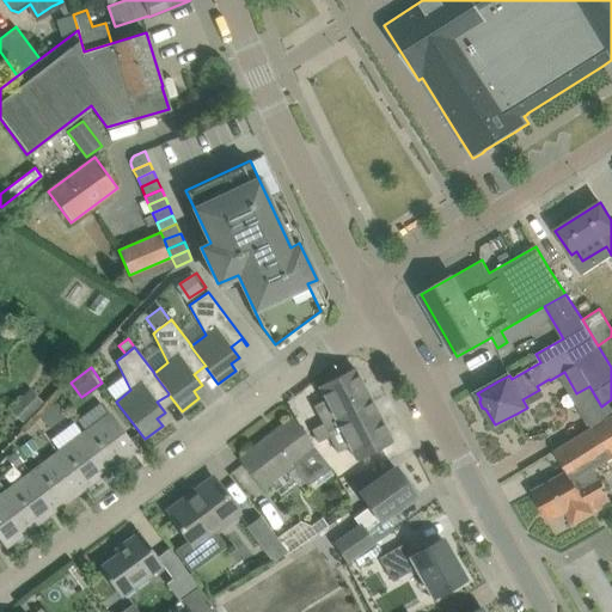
[(314,405),(298,414),(310,435),(311,439),(328,430),(340,451),(350,446),(356,458),(371,451),(392,440),(371,399),(355,367),(318,386),(325,399),(314,405)]
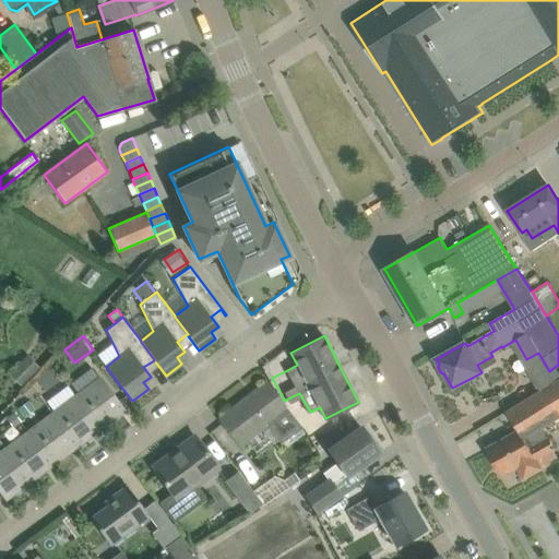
[(8,372),(22,385),(39,368),(26,354),(8,372)]
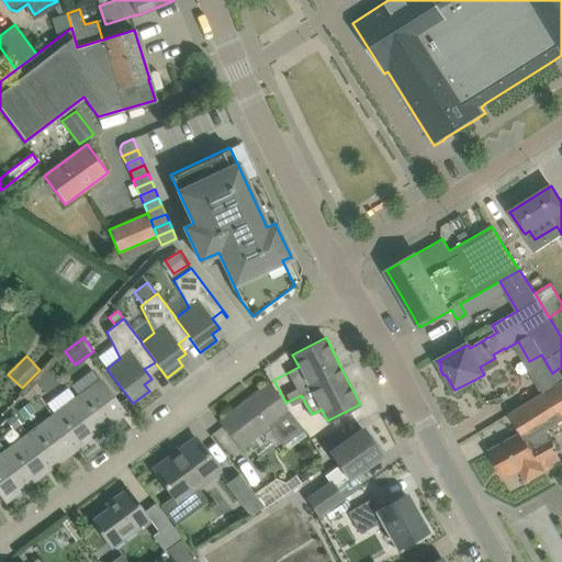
[(45,392),(60,380),(53,369),(36,381),(45,392)]
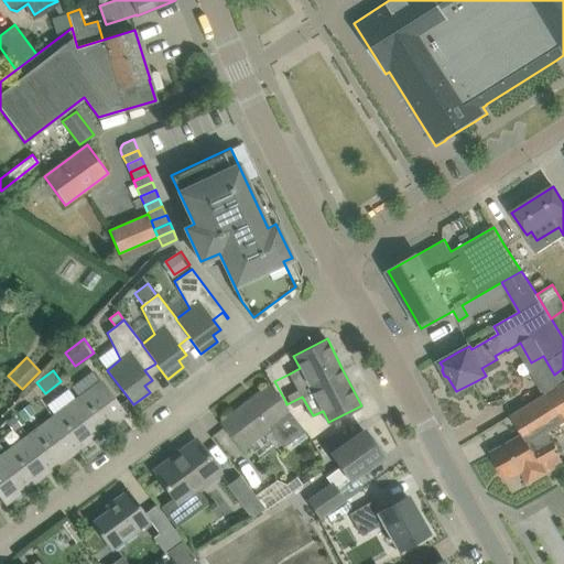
[(100,381),(76,399),(101,433),(116,422),(115,420),(123,413),(125,415),(126,414),(112,397),(100,381)]
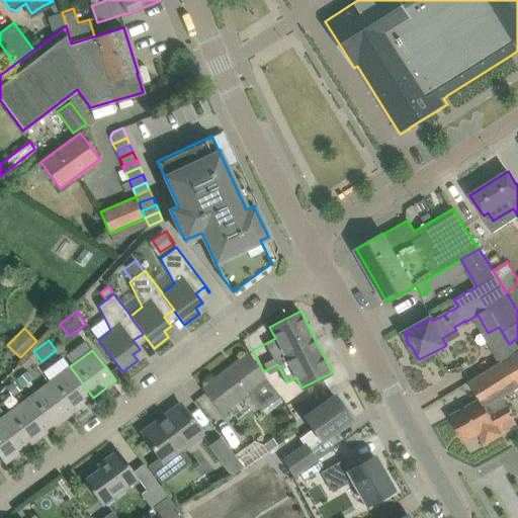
[(469,380),(481,400),(482,399),(487,407),(501,398),(517,386),(517,351),(483,373),(469,380)]
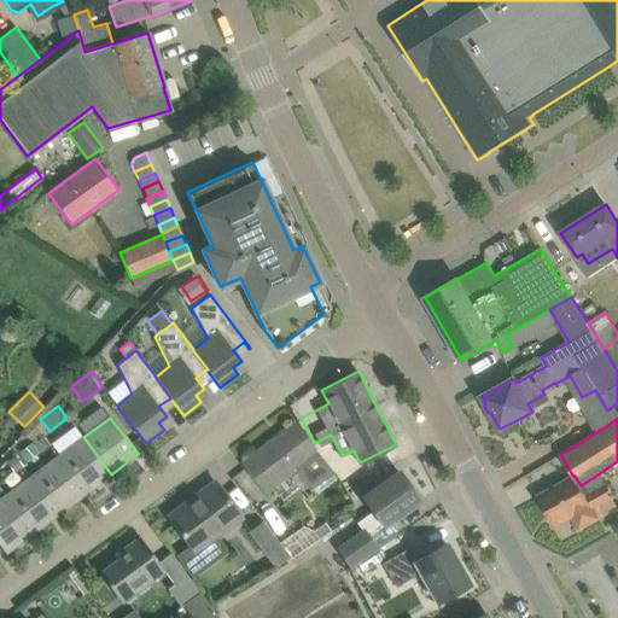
[(243,461),(257,481),(266,491),(296,468),(312,489),(333,473),(309,441),(293,421),(243,461)]
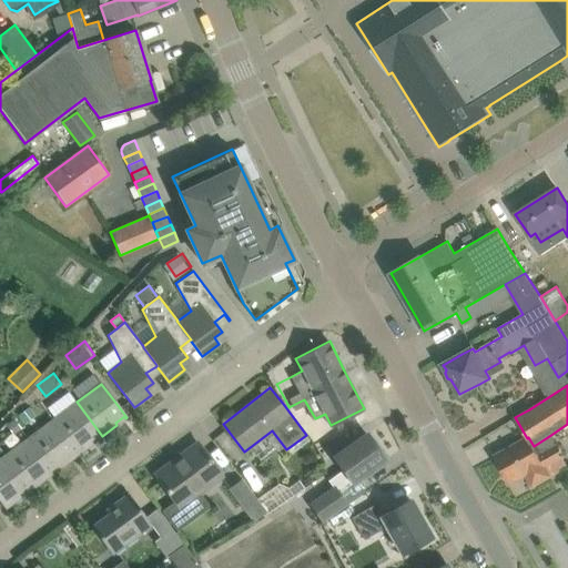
[(38,397),(27,407),(38,419),(49,411),(38,397)]
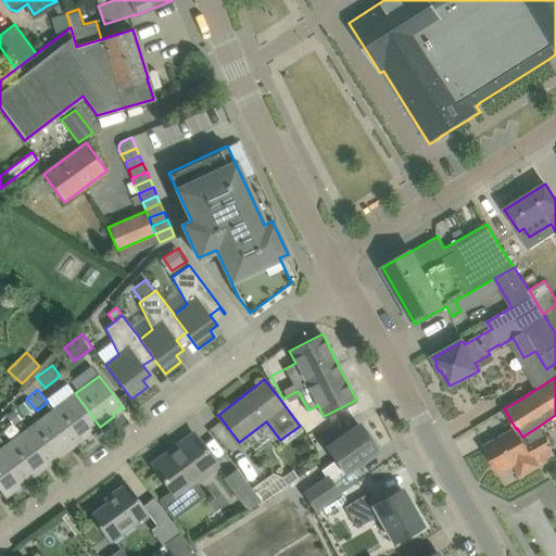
[(75,393),(52,411),(77,444),(90,433),(89,432),(98,426),(99,427),(100,427),(75,393)]
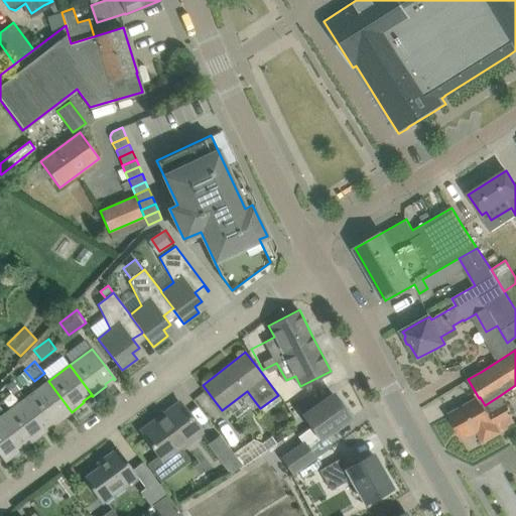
[(24,371),(17,377),(22,384),(30,379),(24,371)]
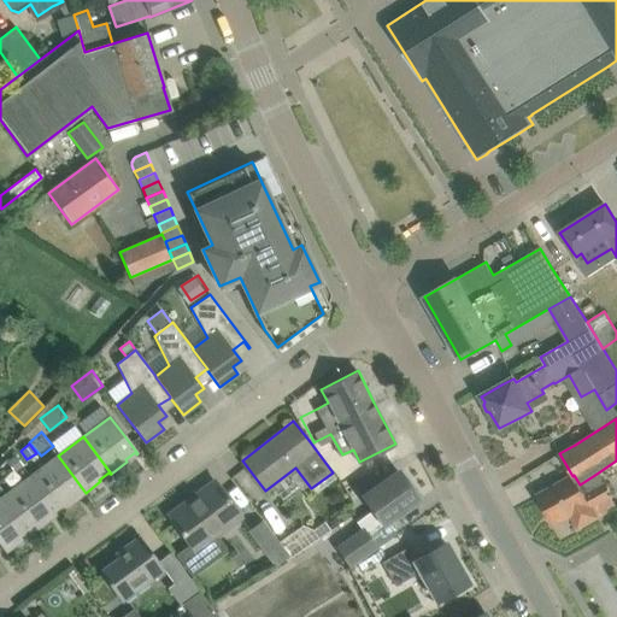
[(16,454),(7,460),(16,470),(24,464),(16,454)]
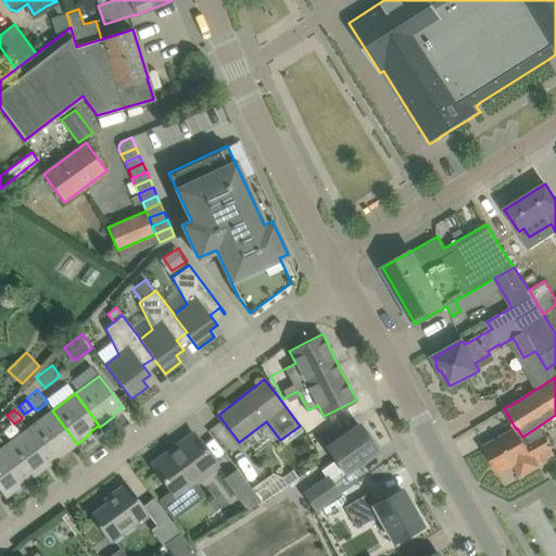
[(52,411),(28,428),(53,462),(67,451),(66,450),(75,443),(76,444),(77,444),(52,411)]
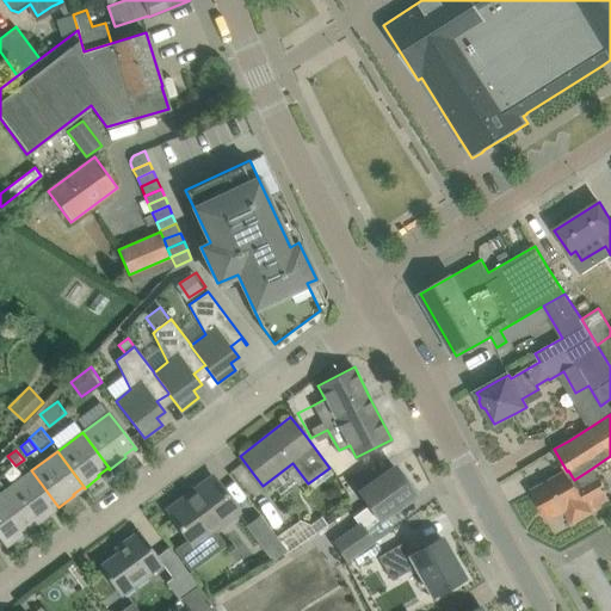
[(369,505),(359,512),(368,528),(414,494),(395,467),(359,492),(369,505)]
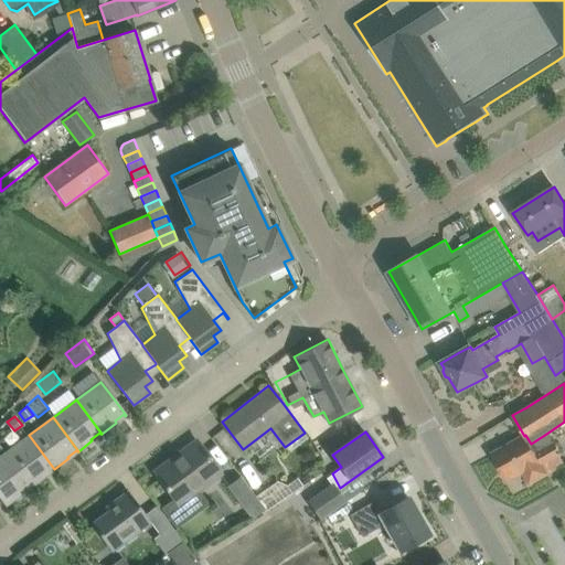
[(322,434),(312,440),(316,447),(327,440),(322,434)]
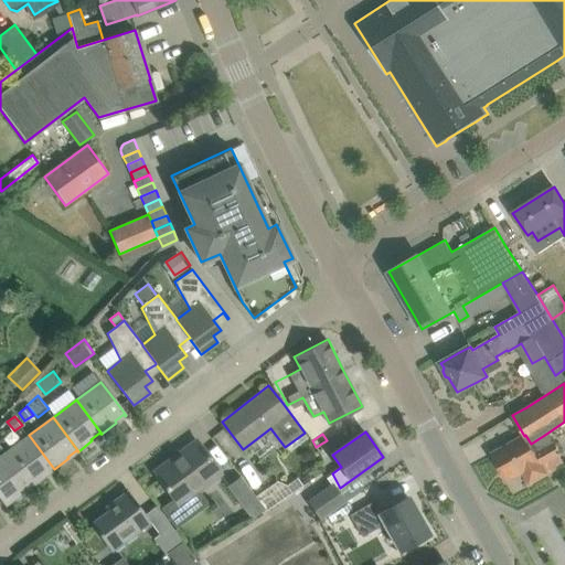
[(525,435),(524,436),(491,455),(505,480),(523,470),(530,482),(550,472),(564,464),(564,462),(561,455),(563,454),(556,441),(553,444),(546,434),(531,444),(525,435)]
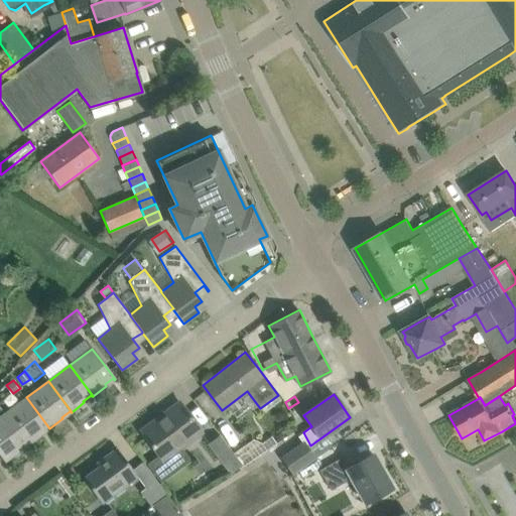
[(26,397),(5,413),(28,444),(40,434),(39,433),(47,427),(48,428),(49,428),(26,397)]
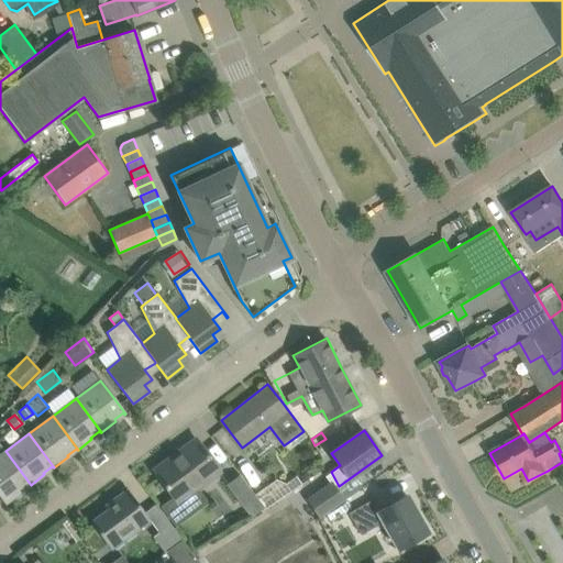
[(169,459),(154,471),(167,488),(174,497),(161,508),(176,528),(207,505),(196,488),(220,471),(209,456),(196,439),(180,451),(183,454),(173,462),(169,459)]
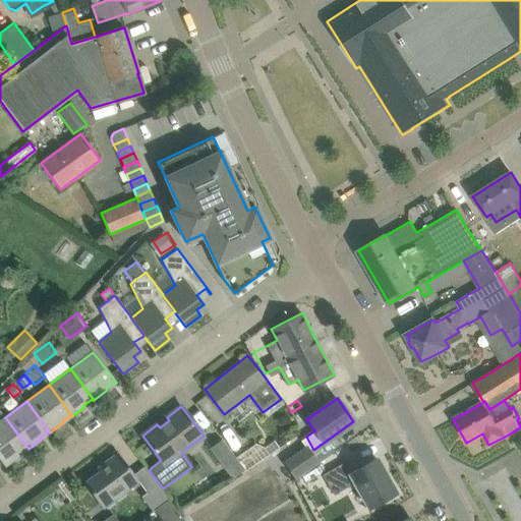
[(29,449),(5,417),(0,420),(0,457),(6,465),(19,456),(18,454),(26,448),(27,449),(29,449)]
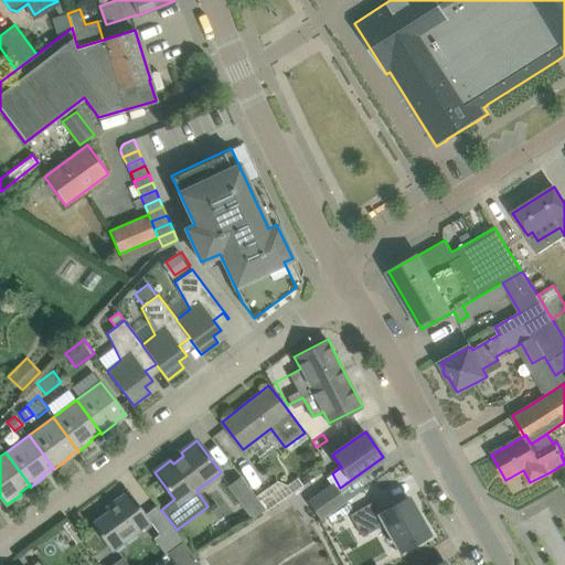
[(340,488),(332,473),(327,478),(331,486),(309,501),(320,518),(344,501),(337,490),(340,488)]
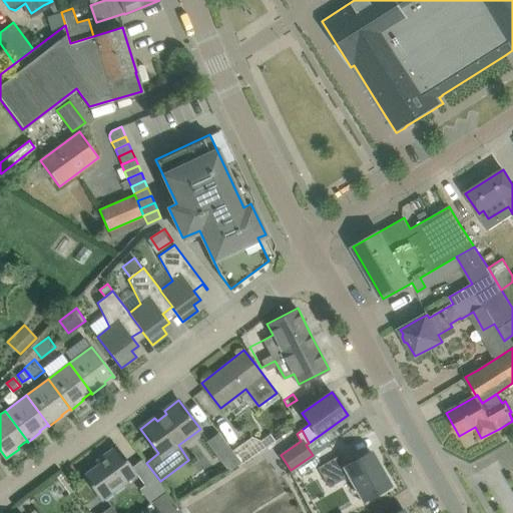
[(206,441),(228,471),(240,462),(218,432),(206,441)]
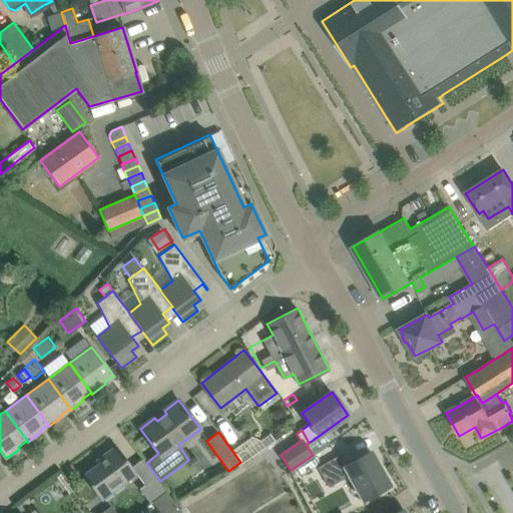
[(116,446),(103,457),(96,461),(99,464),(83,476),(101,500),(136,473),(116,446)]
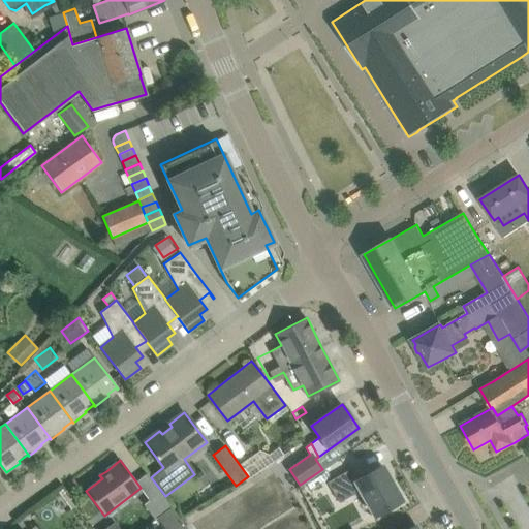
[(382,466),(364,476),(355,480),(349,470),(329,483),(339,502),(360,491),(374,516),(402,500),(382,466)]
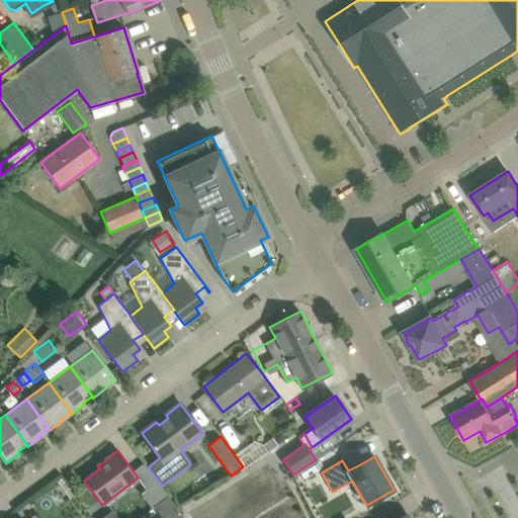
[(192,517),(230,517),(284,484),(270,461),(189,513),(192,517)]
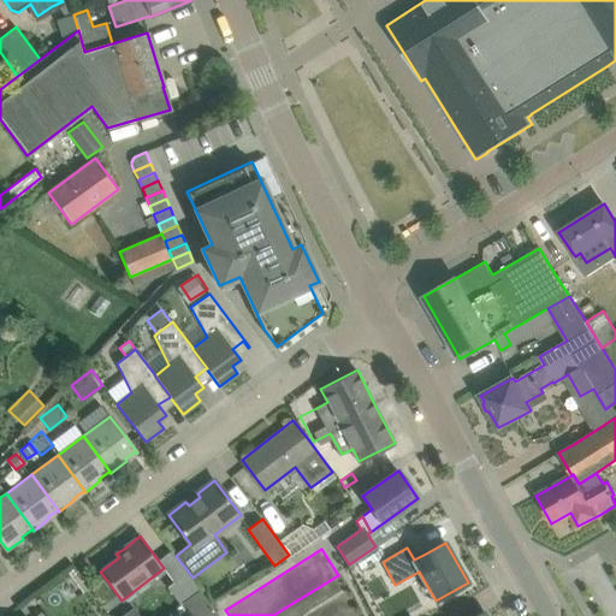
[(187,573),(167,587),(181,603),(199,590),(187,573)]
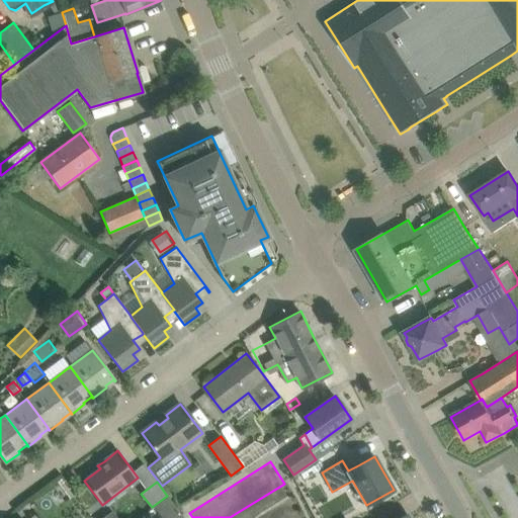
[(158,508),(165,517),(181,517),(183,517),(170,500),(158,508)]
